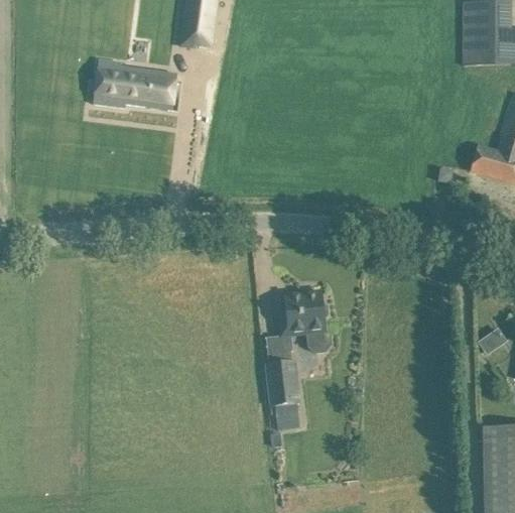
[(185,0),(179,44),(195,46),(195,44),(209,46),(215,0),(185,0)]
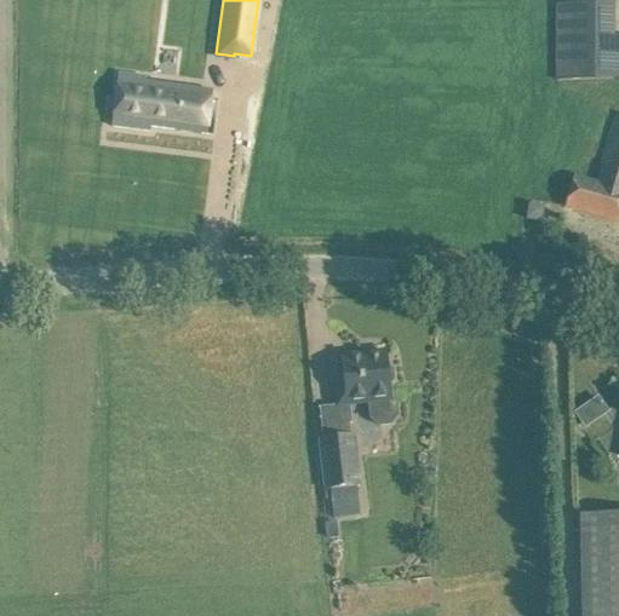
[(614,38),(618,38),(618,0),(554,0),(554,78),(613,75),(614,38)]
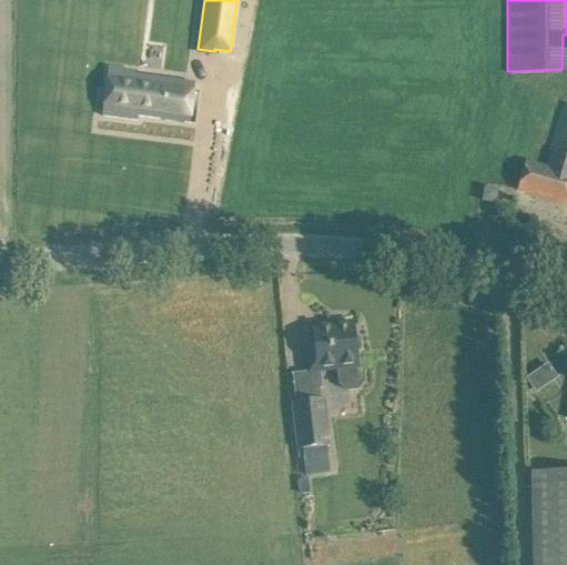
[(108,66),(101,113),(137,118),(138,113),(189,120),(194,81),(131,72),(132,68),(108,66)]
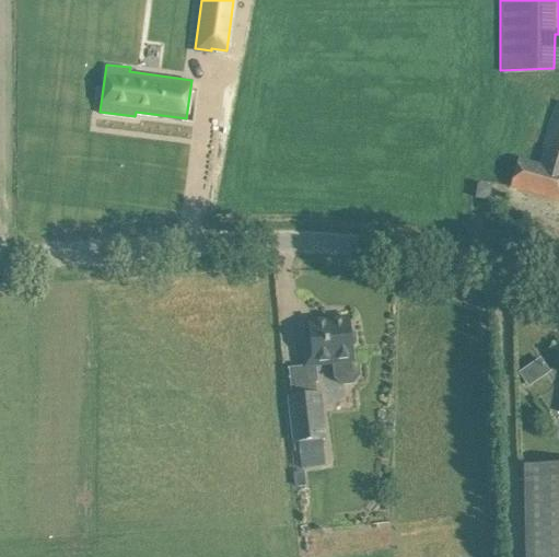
[(558,102),(552,101),(540,147),(542,147),(537,161),(519,155),(510,185),(558,199),(558,102)]
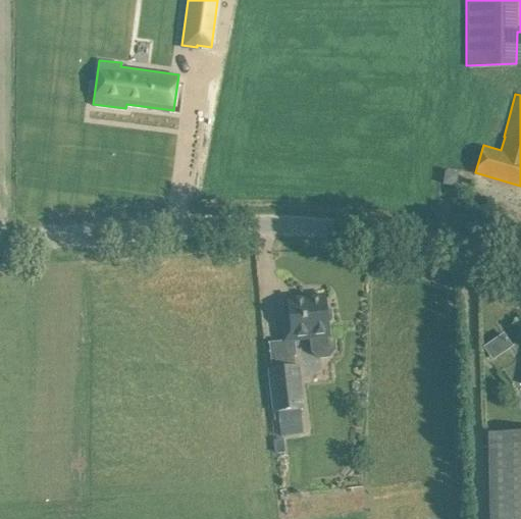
[(457,172),(445,170),(443,182),(455,184),(457,172)]
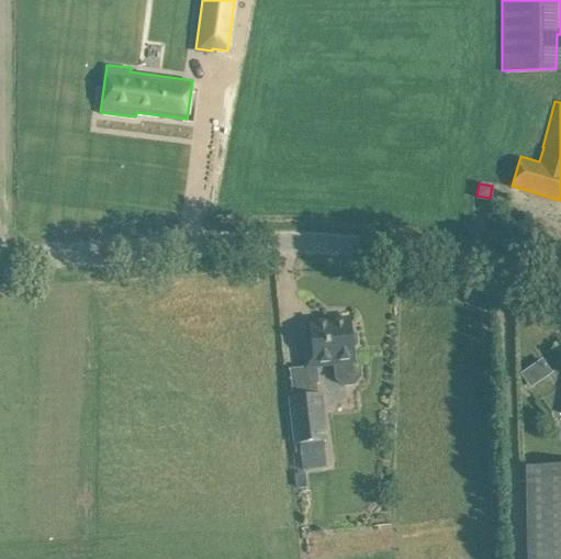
[(355,360),(350,315),(307,320),(310,341),(301,341),(304,368),(333,365),(335,378),(343,386),(354,383),(360,376),(359,362),(355,360)]
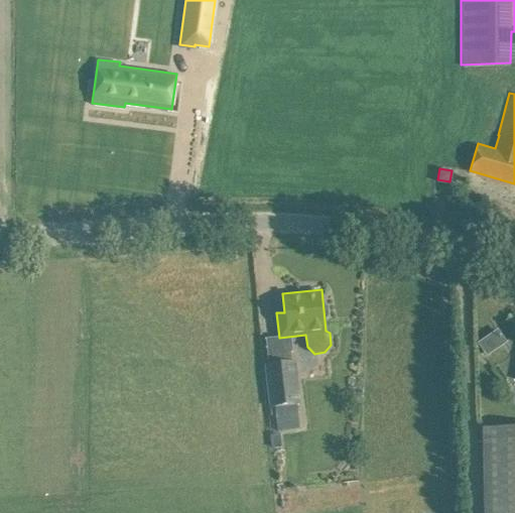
[(478,340),(487,353),(507,339),(497,326),(478,340)]
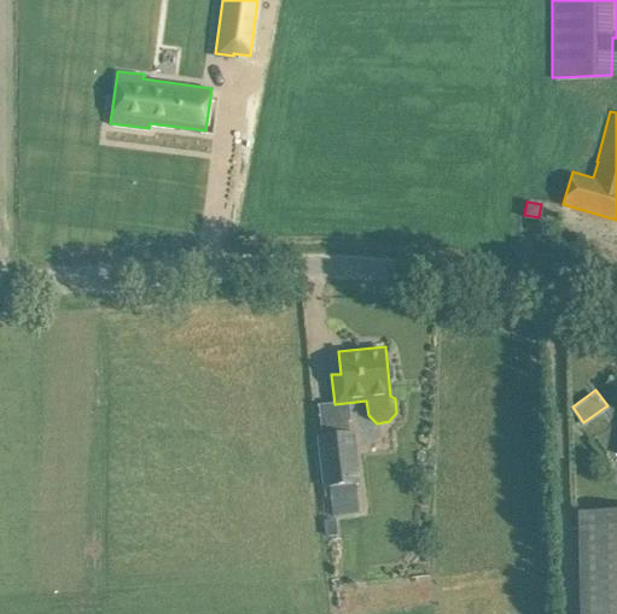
[(321,485),(359,481),(353,430),(315,433),(321,485)]
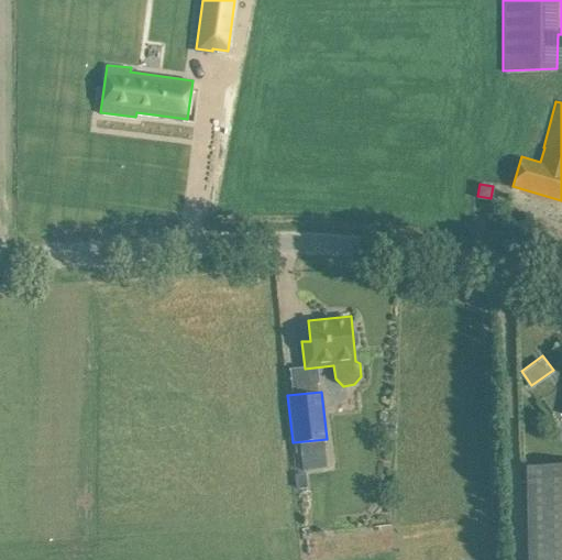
[(561,559),(561,464),(527,465),(529,559),(561,559)]
